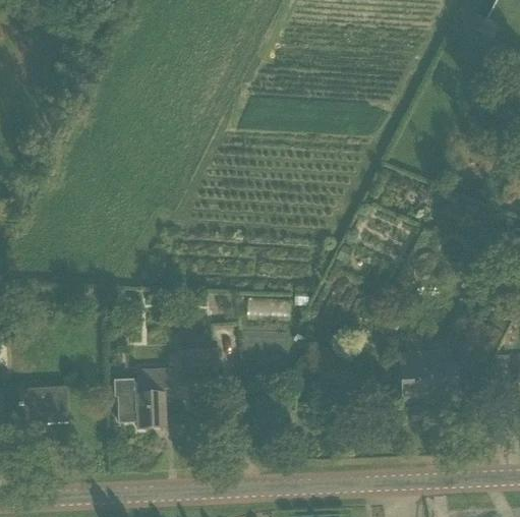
[(477,268),(476,268),(475,268),(474,268),(473,269),(472,269),(471,270),(470,271),(469,272),(469,273),(469,274),(468,275),(468,276),(468,277),(469,278),(469,279),(469,280),(470,281),(471,282),(472,282),(472,283),(473,283),(474,283),(474,284),(475,284),(476,284),(477,284),(478,284),(479,283),(480,283),(481,282),(482,282),(482,281),(483,281),(483,280),(484,279),(484,278),(484,277),(484,276),(484,275),(484,274),(484,273),(483,272),(483,271),(482,271),(482,270),(481,270),(481,269),(480,269),(479,268),(478,268),(477,268)]
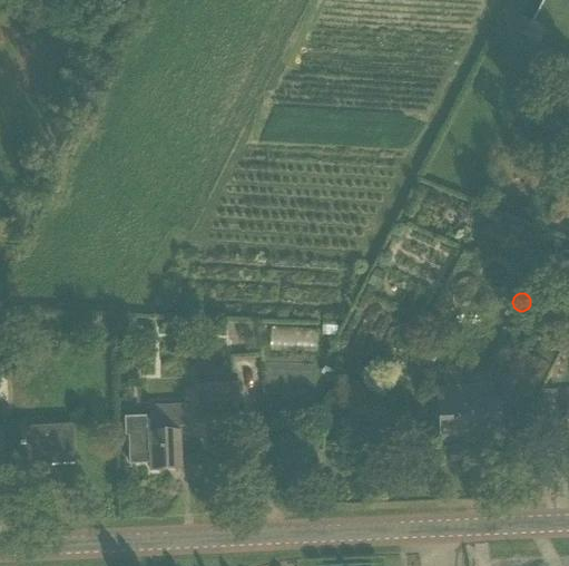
[(325,364),(322,371),(330,374),(334,368),(325,364)]
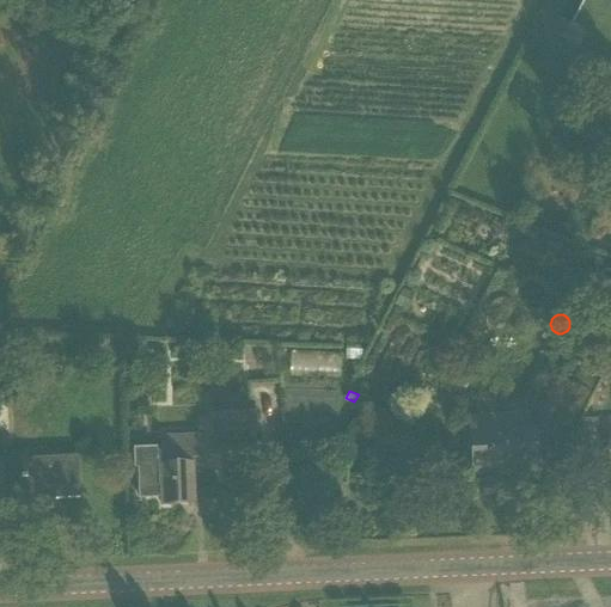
[(213,420),(255,417),(254,399),(212,402),(213,420)]
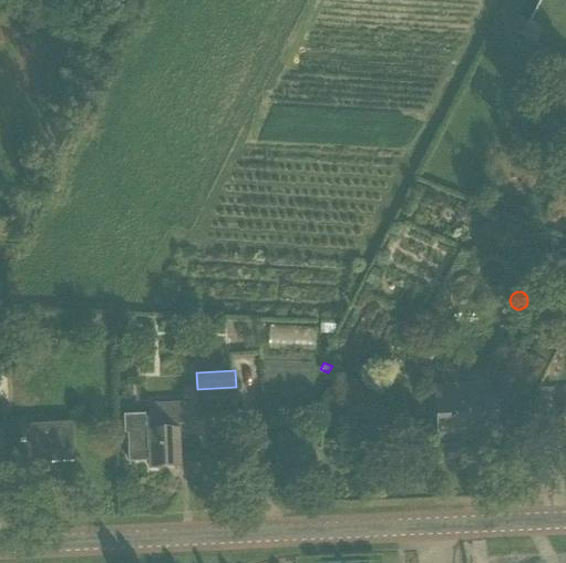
[(479,437),(498,436),(496,395),(480,395),(479,380),(436,382),(436,397),(431,398),(429,403),(429,410),(432,416),(438,416),(439,432),(465,431),(465,430),(477,430),(479,437)]
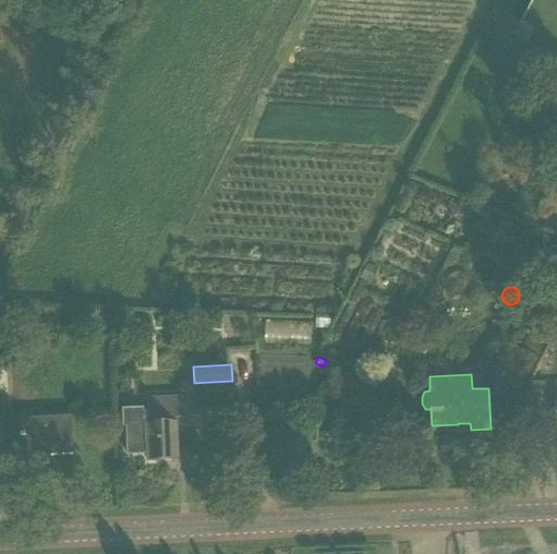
[(148,450),(148,458),(177,457),(176,422),(184,422),(183,394),(146,395),(147,422),(128,423),(129,452),(148,450)]
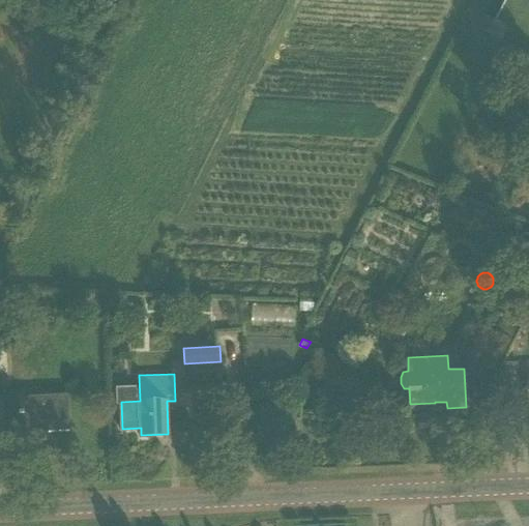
[(50,430),(70,429),(68,392),(8,396),(10,432),(11,432),(11,430),(42,428),(42,422),(49,422),(50,430)]
